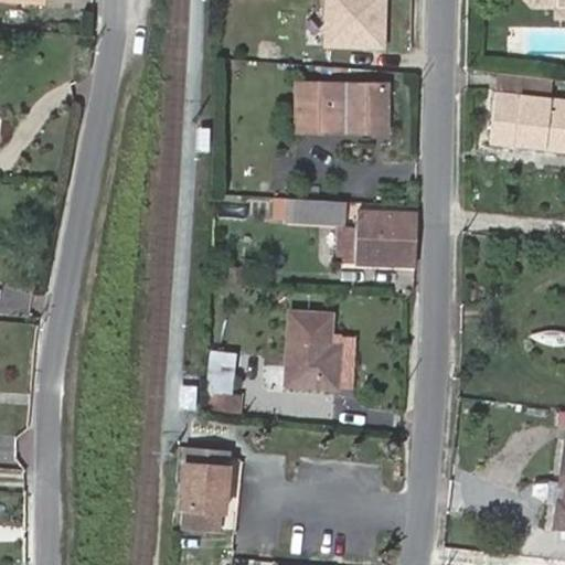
[(555,4),(555,16),(564,14),(564,0),(528,0),(532,4),(555,4)]
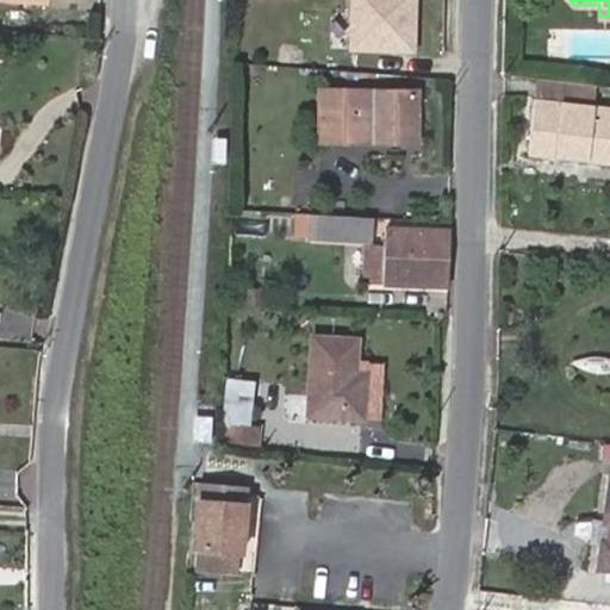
[(539,79),(536,98),(595,105),(597,86),(539,79)]
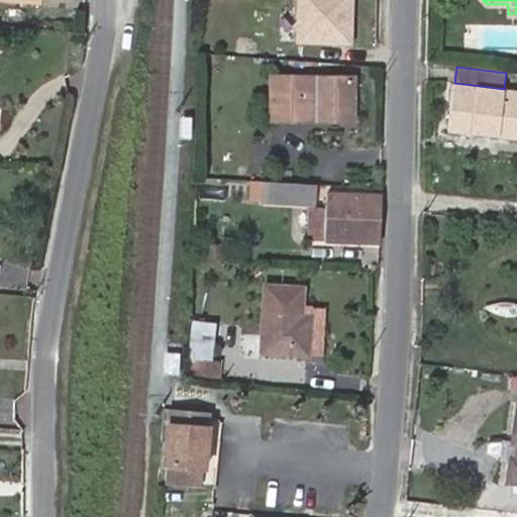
[(273,116),(318,117),(351,118),(352,78),(274,76),(273,116)]
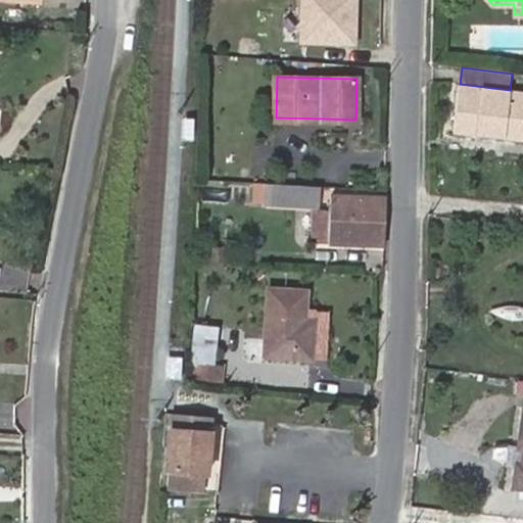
[(454,131),(522,139),(522,91),(510,90),(460,84),(454,131)]
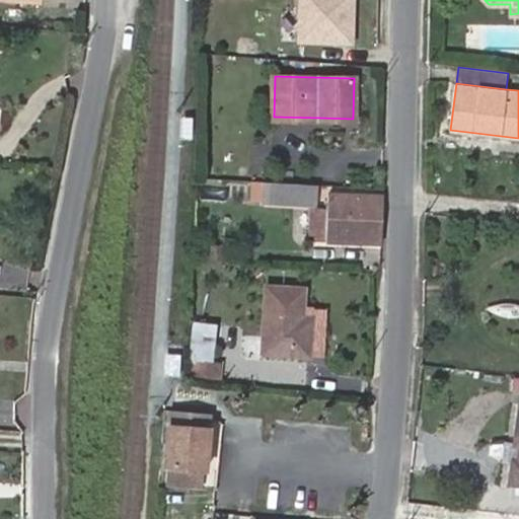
[(353,129),(353,119),(319,118),(319,128),(353,129)]
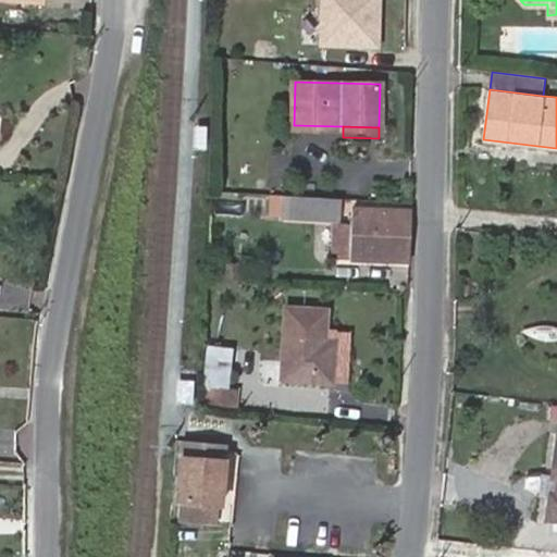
[(284,195),(282,219),(334,223),(335,197),(284,195)]
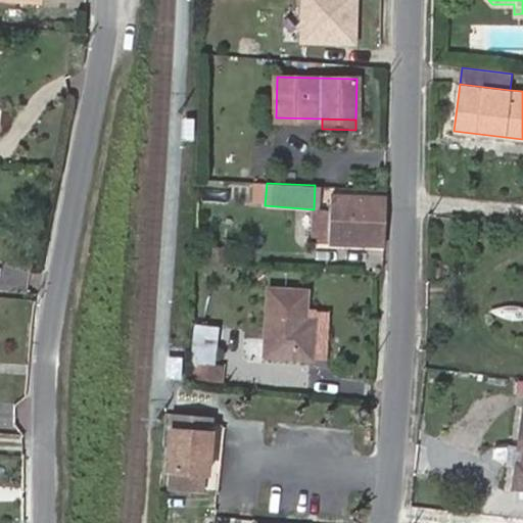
[(334,194),(332,210),(314,209),(312,241),(384,244),(385,196),(334,194)]
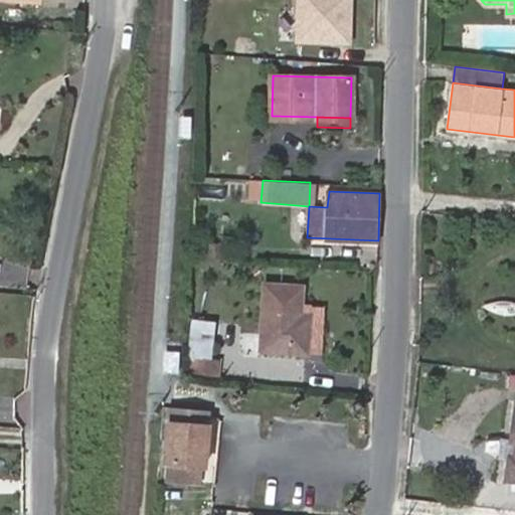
[(303,286),(264,284),(261,349),(306,351),(308,315),(301,315),(303,286)]
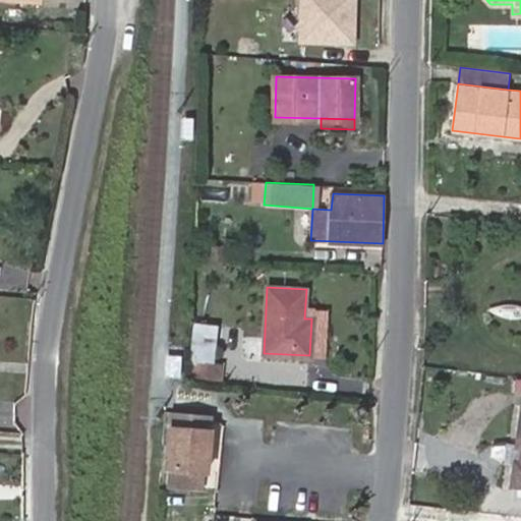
[(184,355),(168,354),(167,374),(183,375),(184,355)]
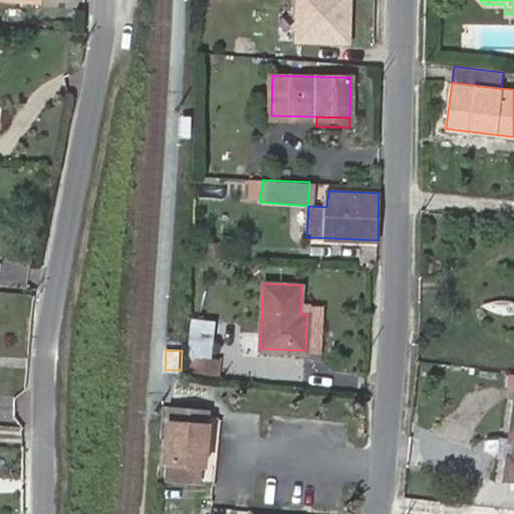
[(513,449),(513,456),(508,455),(505,478),(513,479),(513,403),(510,440),(513,440),(513,449)]
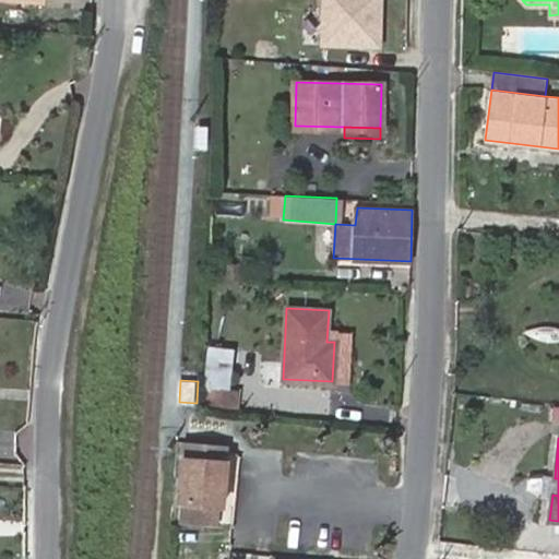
[(218,506),(223,506),(226,444),(183,441),(179,502),(183,502),(218,506)]
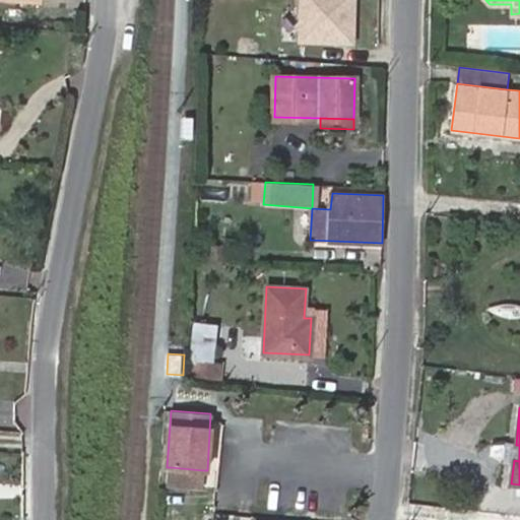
[(202,486),(203,470),(171,467),(170,484),(202,486)]
